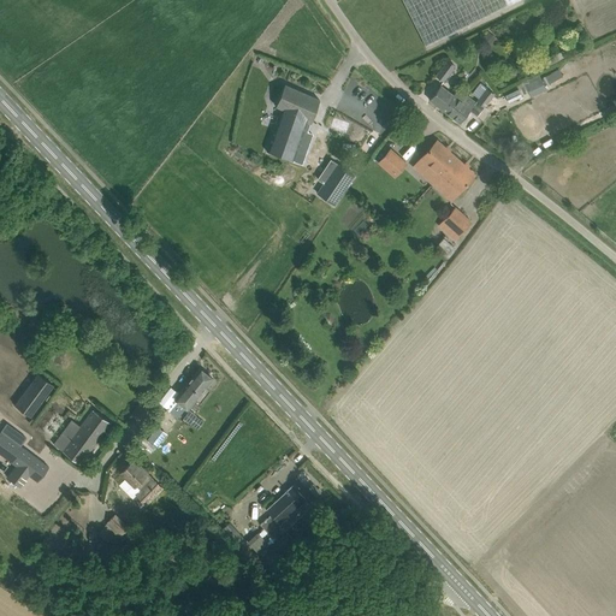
[(402,0),(426,46),(437,41),(519,0),(402,0)]
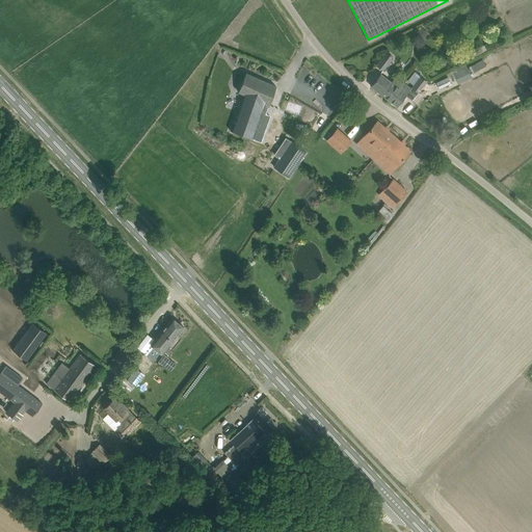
[(418,32),(425,37),(428,32),(421,27),(418,32)]
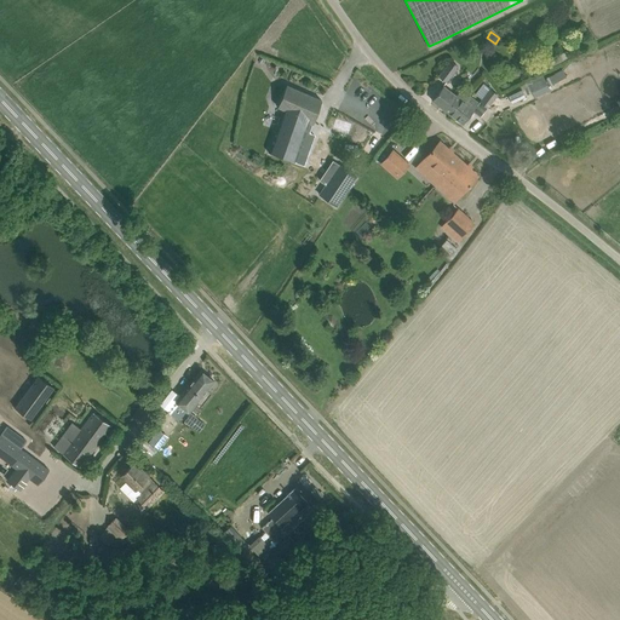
[(560,55),(546,61),(550,68),(568,58),(566,52),(560,55)]
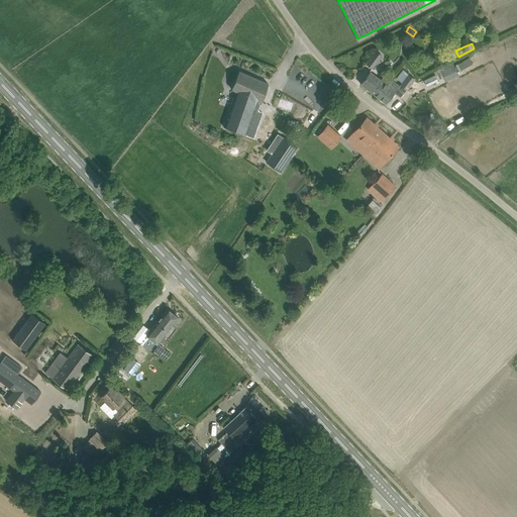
[(376,50),(366,64),(373,69),(382,56),(376,50)]
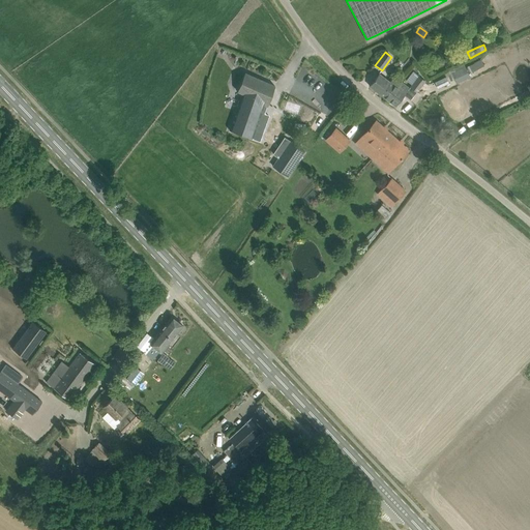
[(475,62),(478,69),(484,65),(481,59),(475,62)]
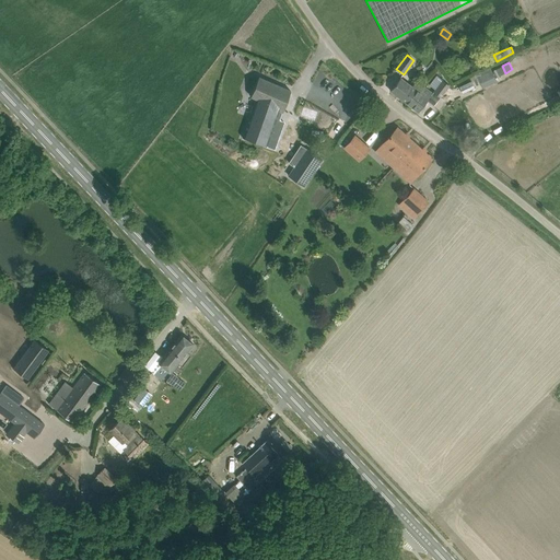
[(505,73),(502,66),(496,69),(499,77),(505,73)]
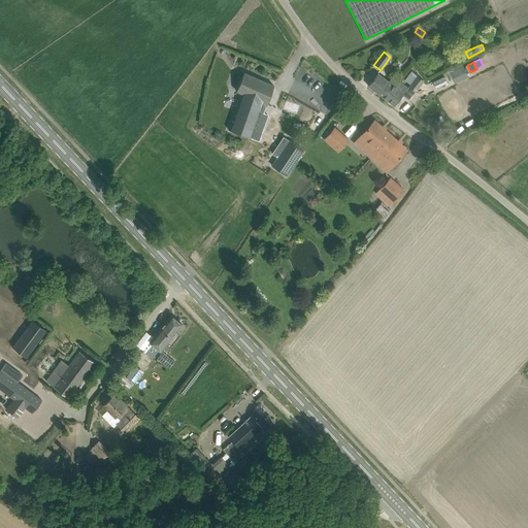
[(449,70),(450,71),(453,77),(455,83),(468,76),(462,65),(462,64),(449,70)]
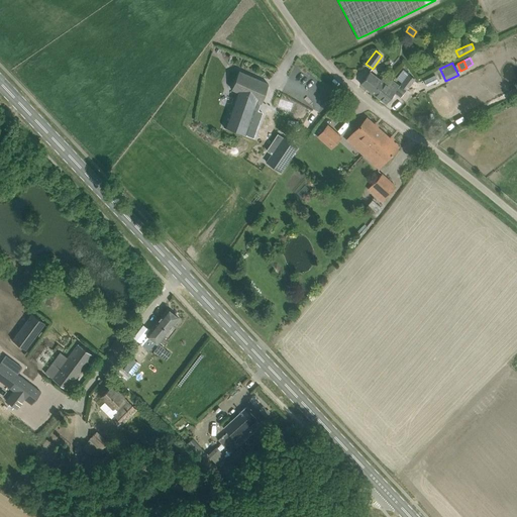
[(397,78),(403,82),(400,85),(406,90),(415,79),(403,70),(397,78)]
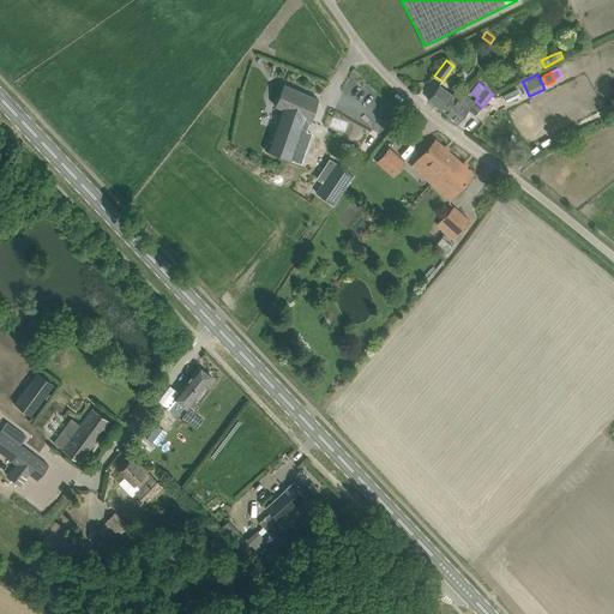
[(319,100),(313,97),(284,84),(276,106),(281,107),(266,148),(294,158),(307,121),(311,122),(319,100)]
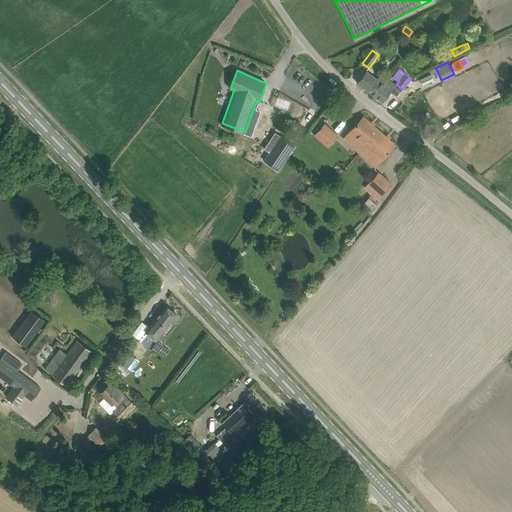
[(357,82),(371,93),(384,77),(380,73),(376,78),(366,71),(357,82)]
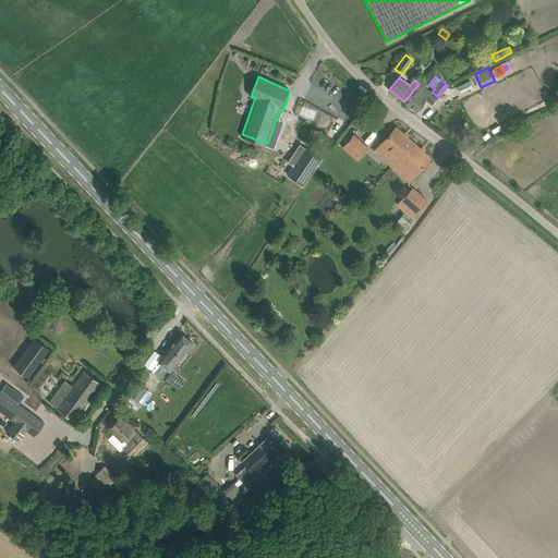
[(472,85),(470,80),(458,86),(461,93),(473,86),(472,85)]
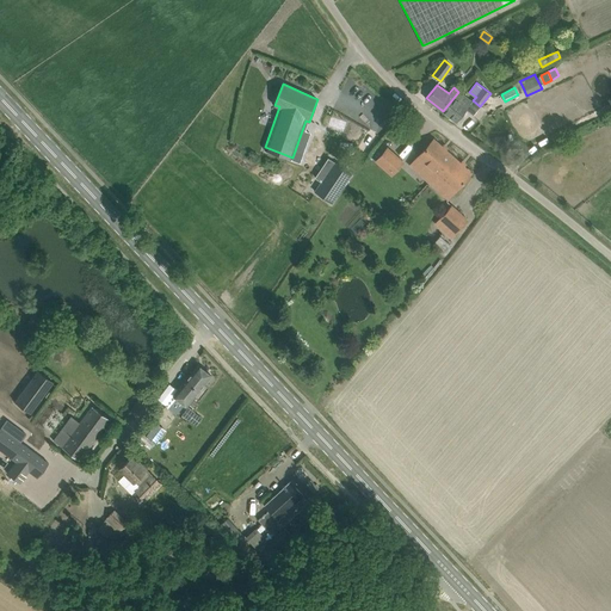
[(458,92),(443,111),(456,122),(471,102),(458,92)]
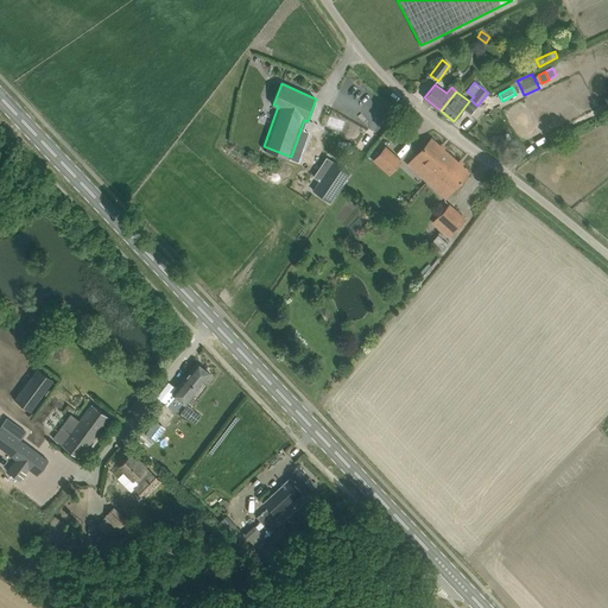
[(415,157),(434,173),(439,166),(442,168),(451,157),(431,139),(415,157)]
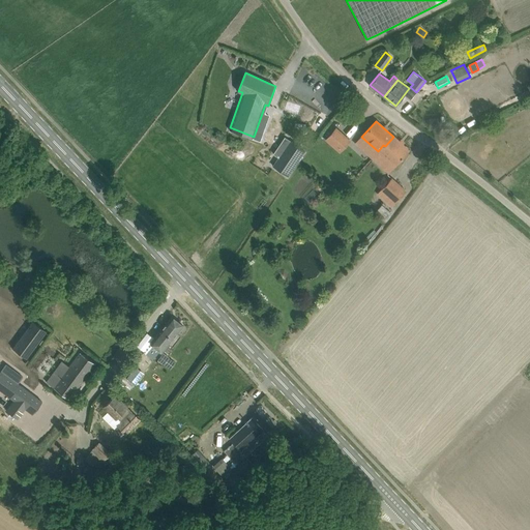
[(439,122),(429,122),(429,130),(439,130),(439,122)]
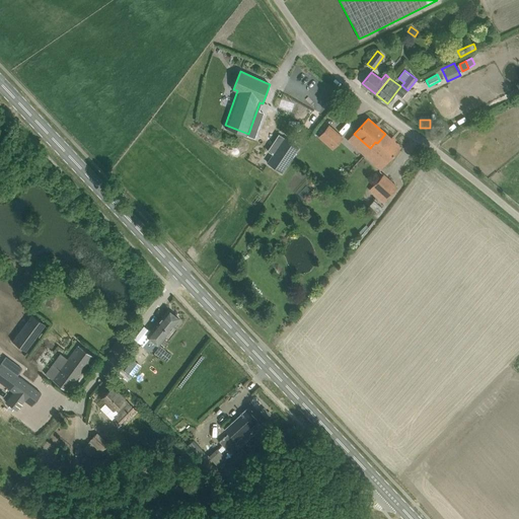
[(329,126),(319,137),(332,149),(343,138),(329,126)]
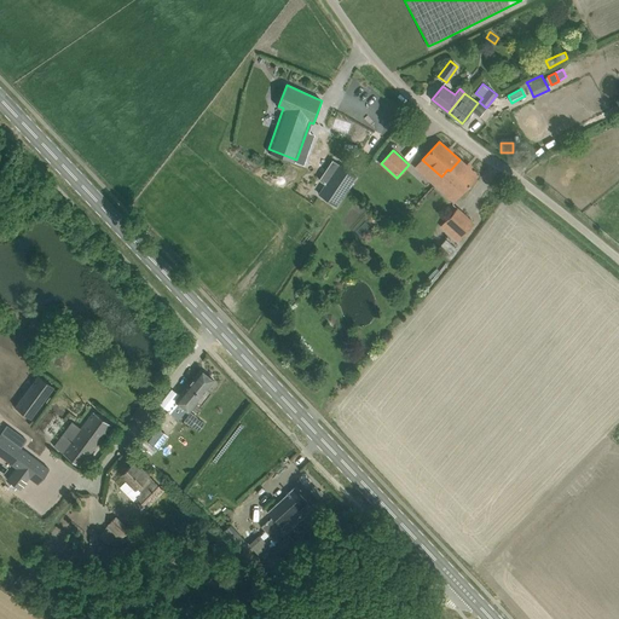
[(447,169),(441,177),(461,195),(478,175),(460,160),(450,171),(447,169)]
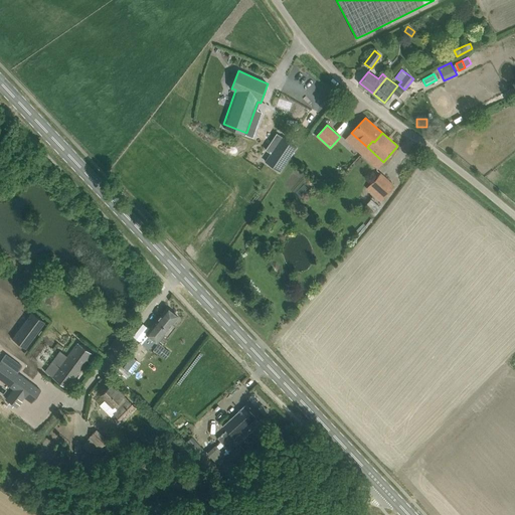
[(282,137),(266,161),(280,171),(296,147),(282,137)]
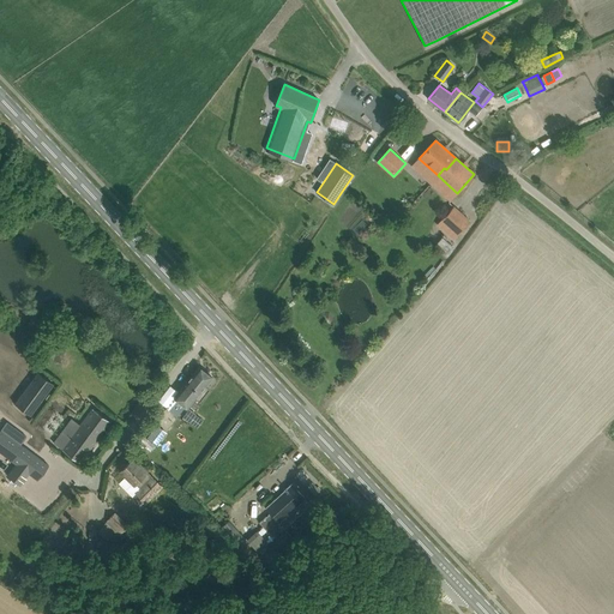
[(441,220),(458,234),(469,222),(453,208),(441,220)]
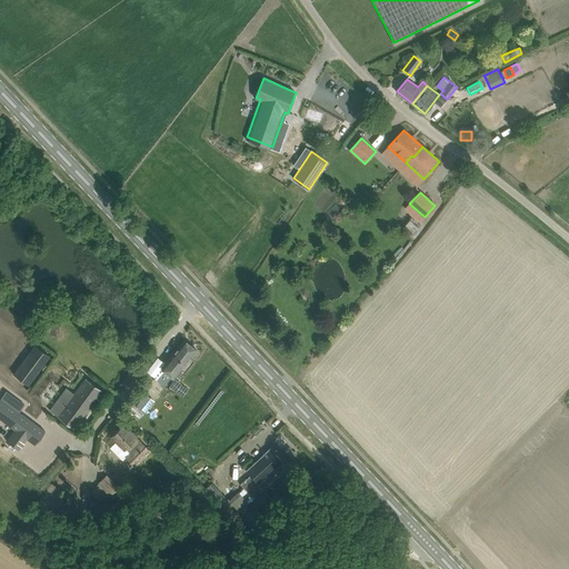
[(185,339),(161,368),(173,378),(197,349),(185,339)]
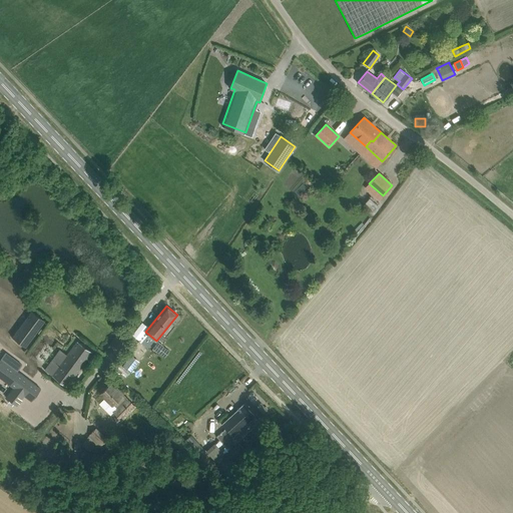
[(26,346),(45,320),(32,311),(13,337),(26,346)]
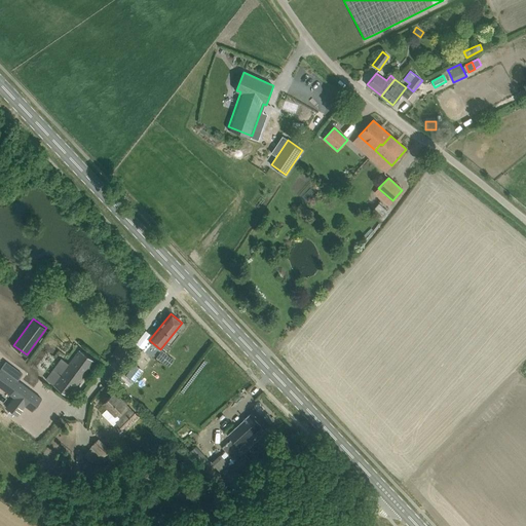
[(95,361),(79,349),(69,364),(62,359),(46,379),(69,396),(95,361)]
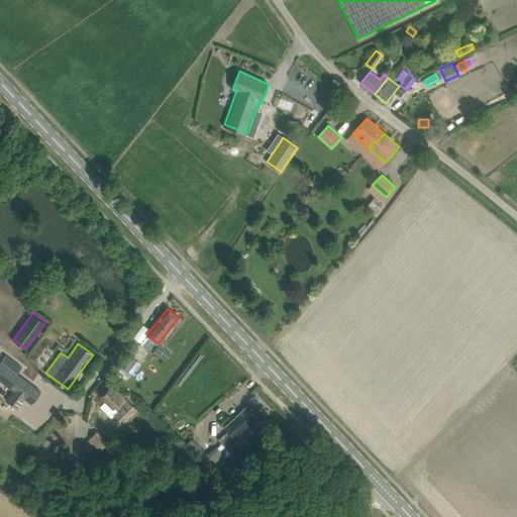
[(159,355),(160,354),(165,348),(160,343),(153,351),(159,355)]
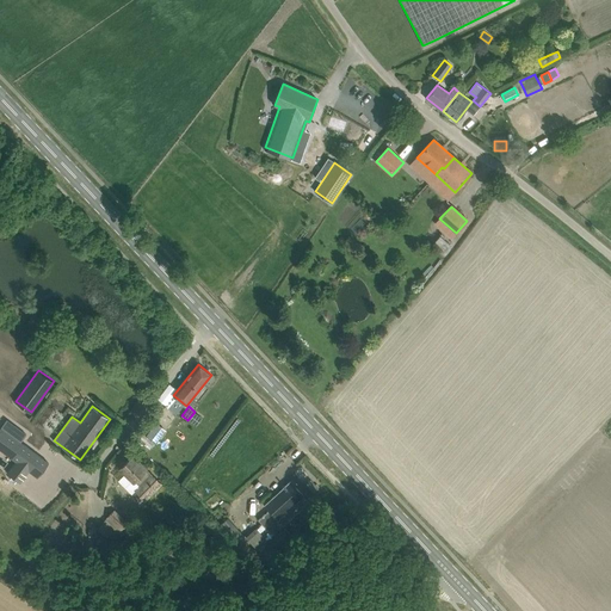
[(37,481),(48,467),(20,446),(26,438),(14,430),(0,446),(0,452),(16,466),(7,477),(20,487),(29,475),(37,481)]
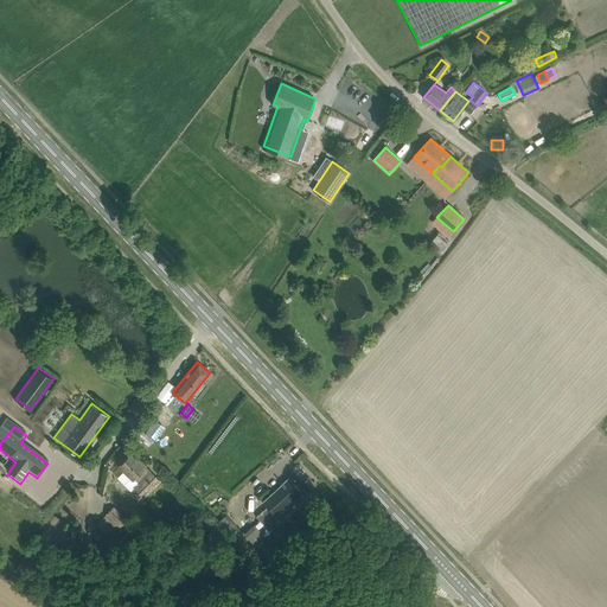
[(154,441),(142,432),(139,436),(149,446),(154,441)]
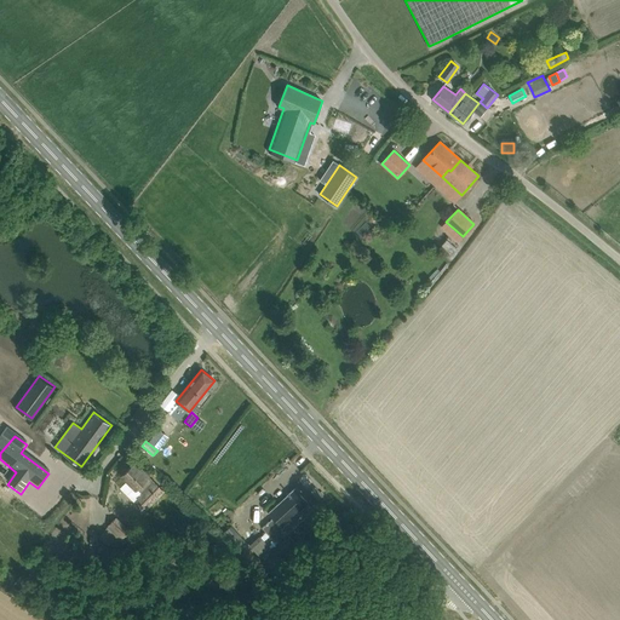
[(147,507),(162,491),(142,469),(139,470),(133,464),(128,469),(126,469),(122,472),(122,475),(121,475),(127,481),(120,488),(133,501),(137,498),(147,507)]
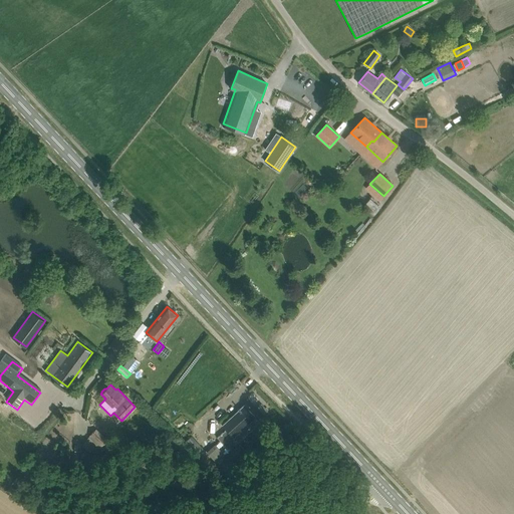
[(216,445),(223,453),(225,455),(238,442),(234,437),(255,417),(244,405),(223,425),(227,429),(222,433),(226,437),(216,445)]
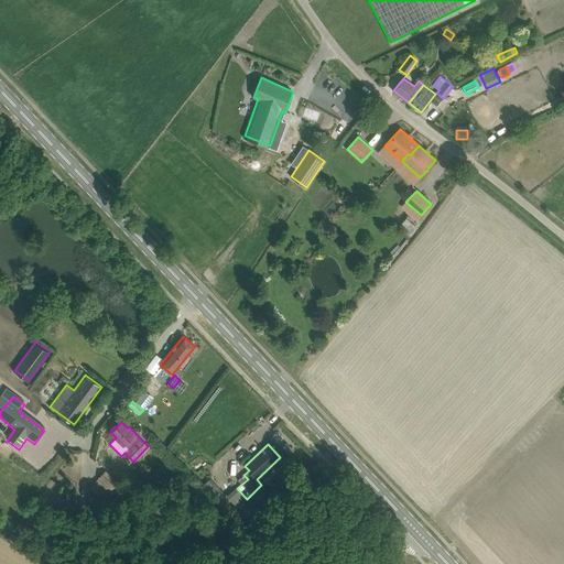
[(118,481),(107,470),(98,478),(110,490),(118,481)]
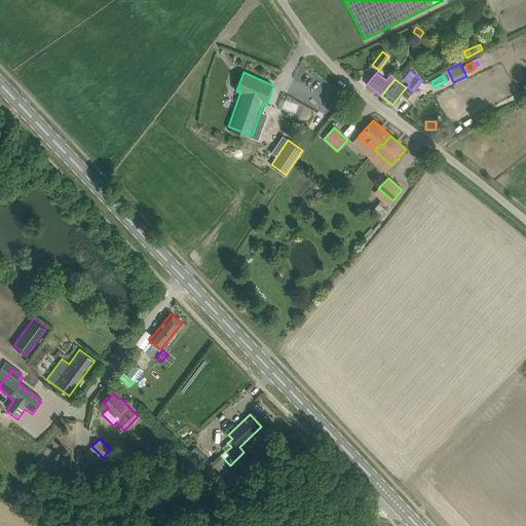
[(189,451),(208,471),(214,464),(195,445),(189,451)]
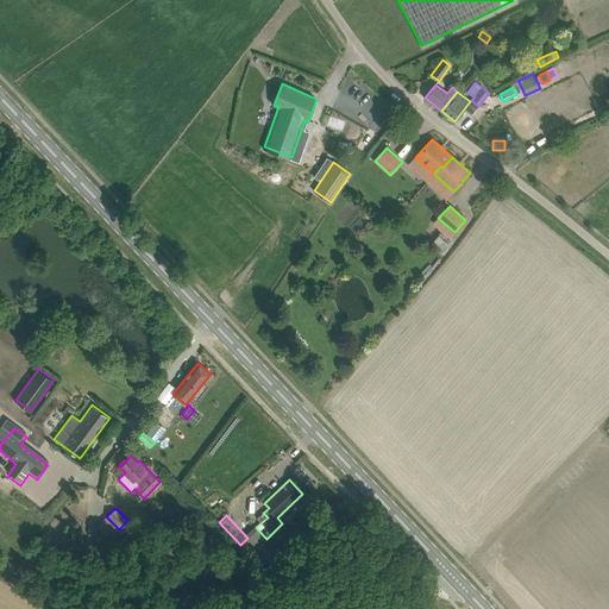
[(121,537),(117,532),(111,537),(117,541),(121,537)]
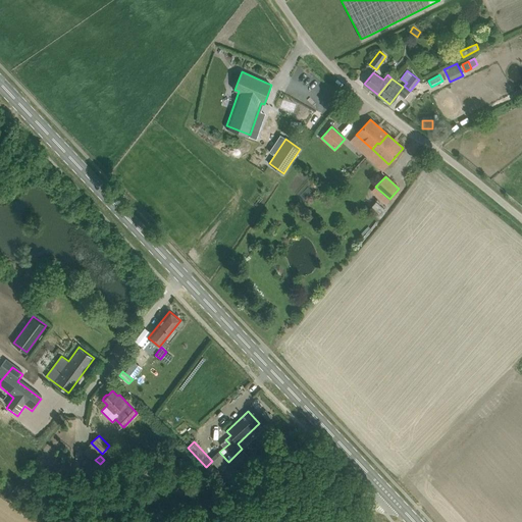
[(184,463),(179,466),(184,471),(188,467),(184,463)]
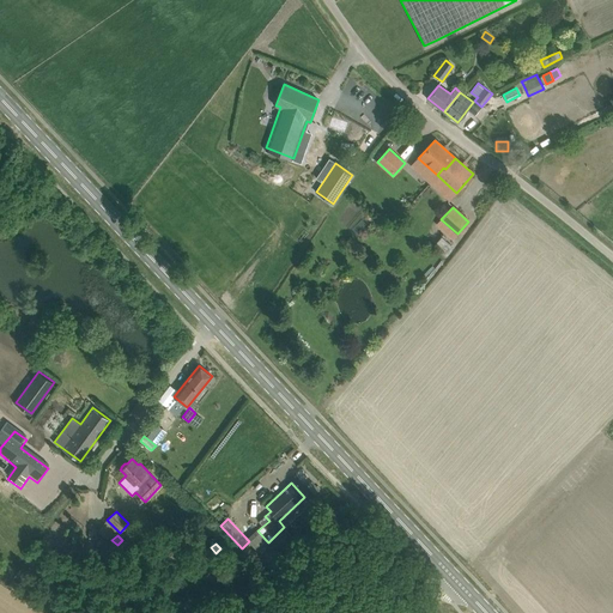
[(25,574),(20,569),(14,577),(20,581),(25,574)]
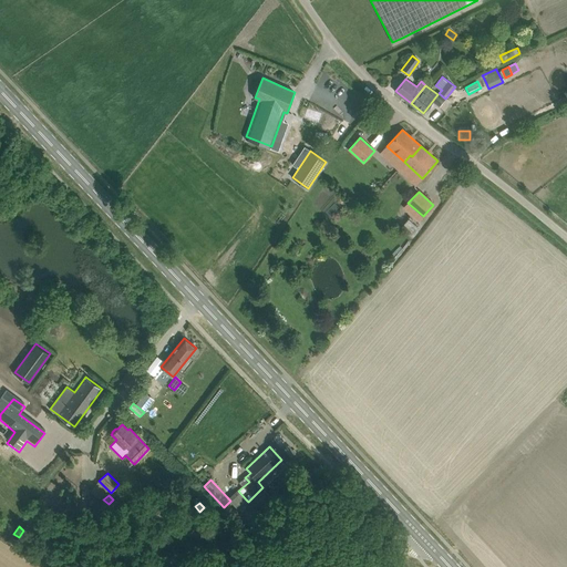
[(49,555),(45,559),(54,566),(58,560),(49,555)]
